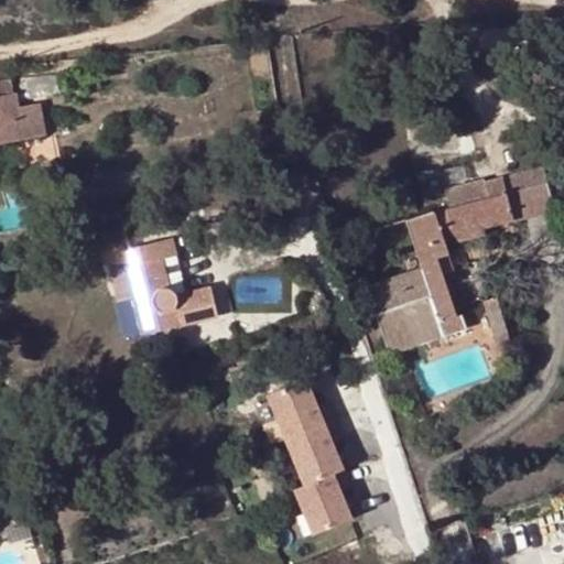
[(0,142),(46,137),(41,105),(19,108),(18,101),(22,101),(20,85),(12,86),(11,79),(0,80),(0,142)]
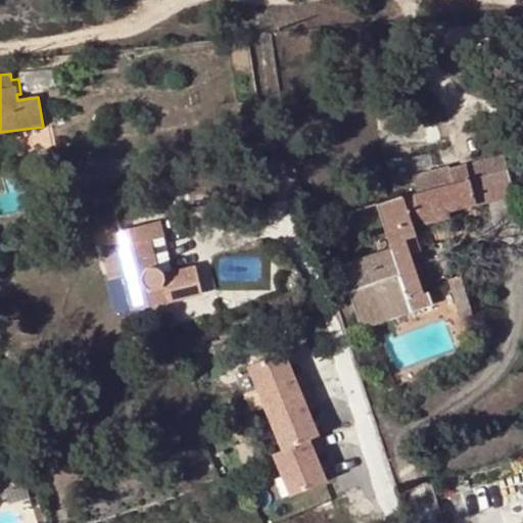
[(405,239),(415,236),(410,220),(420,217),(446,209),(476,201),(477,203),(515,193),(505,156),(448,171),(447,167),(413,175),(417,192),(375,203),(389,249),(339,267),(360,328),(433,304),(428,290),(422,292),(408,249),(405,239)]
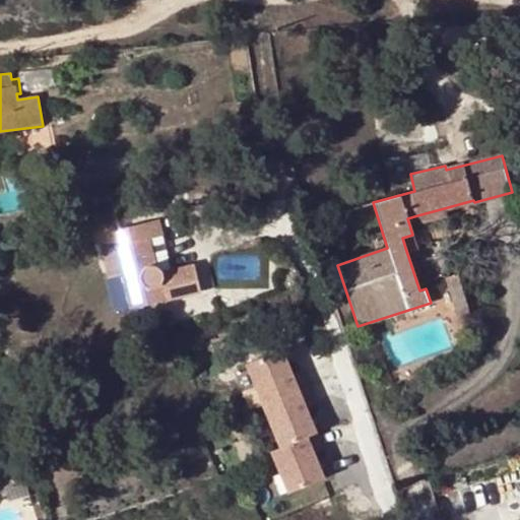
[(444,208),(417,215),(419,222),(445,215),(444,208)]
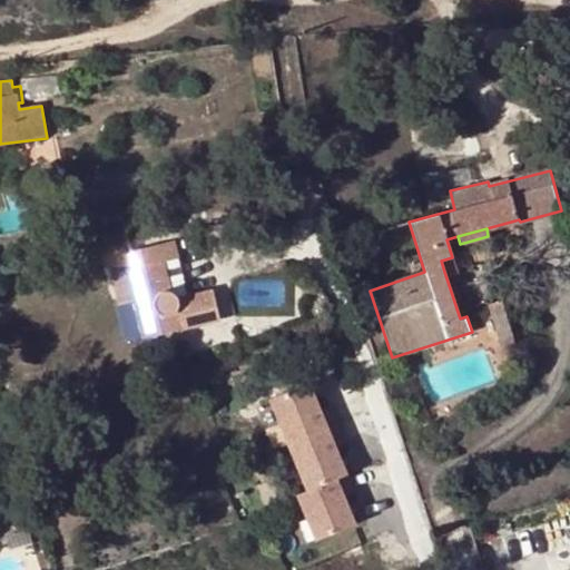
[(179,259),(175,243),(160,246),(164,263),(179,259)]
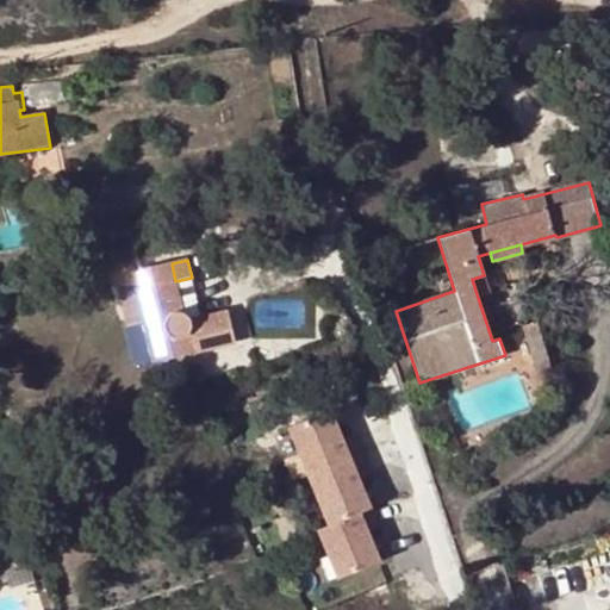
[(175,281),(172,263),(132,272),(136,290),(173,281),(175,281)]
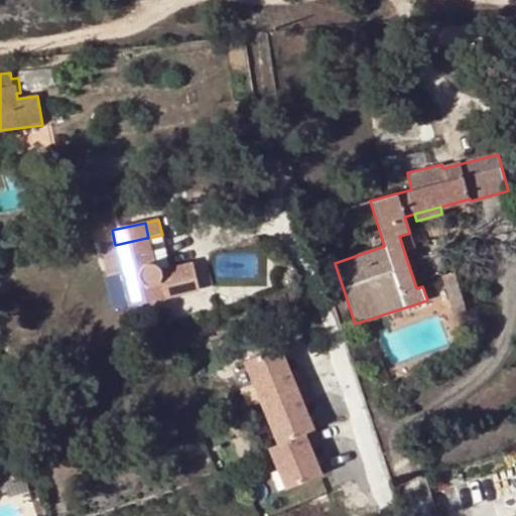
[(412,242),(409,233),(399,236),(402,246),(412,242)]
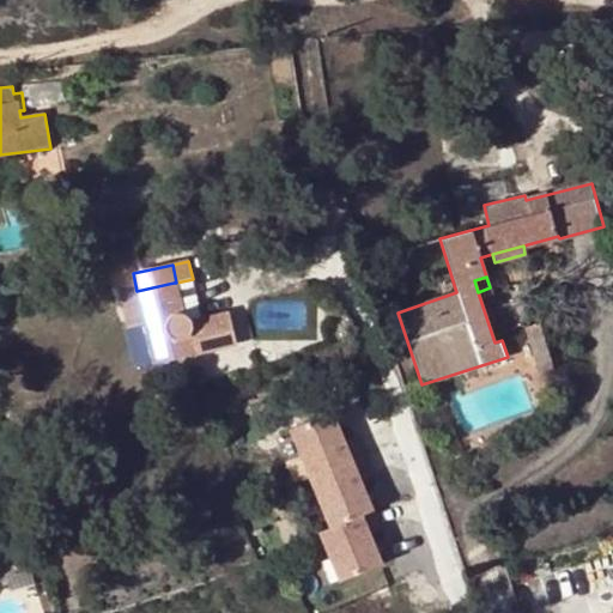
[(137,291),(120,296),(127,328),(145,325),(155,364),(236,345),(229,313),(190,321),(186,316),(181,313),(174,283),(137,291)]
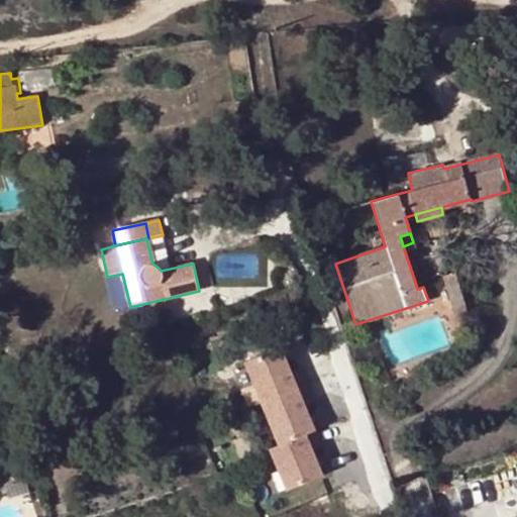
[(444,277),(448,287),(458,283),(455,274),(444,277)]
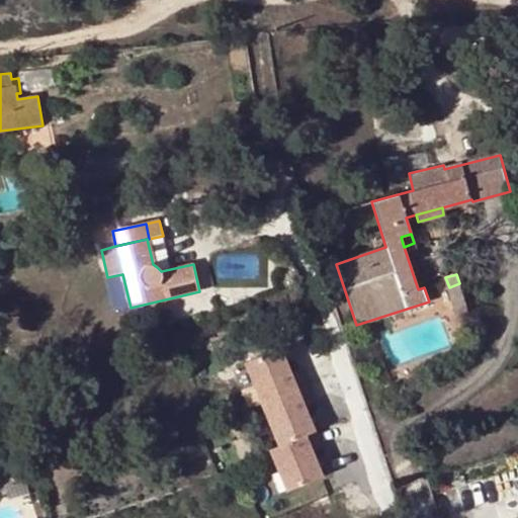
[(459,283),(449,287),(457,316),(467,312),(459,283)]
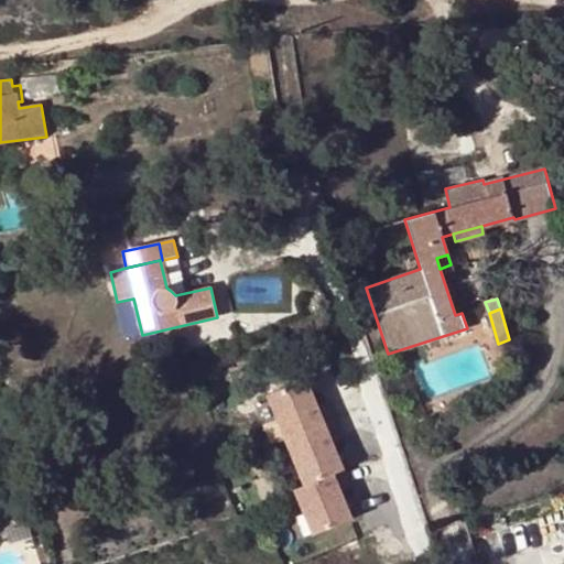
[(306,384),(269,400),(305,489),(295,494),(314,539),(351,523),(340,496),(350,491),(333,447),(342,443),(327,408),(317,412),(306,384)]
